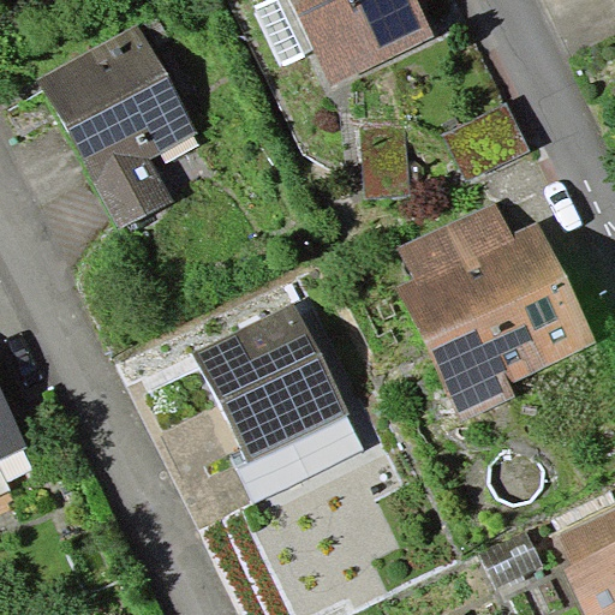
[(435,36),(417,0),(290,0),(332,85),(435,36)]
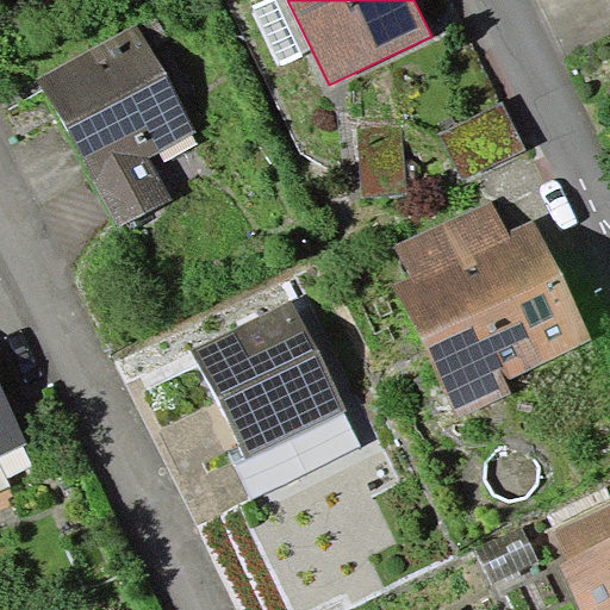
[(197,132),(137,25),(39,79),(120,228),(173,199),(150,157),(197,132)]
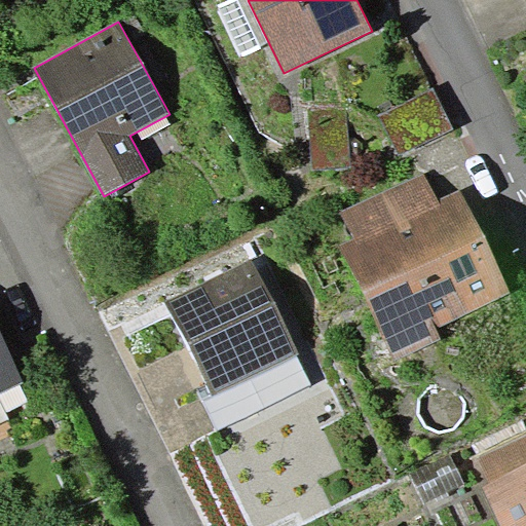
[(438,199),(424,173),(341,211),(354,238),(341,245),(396,361),(442,339),(437,329),(511,294),(461,188),(438,199)]
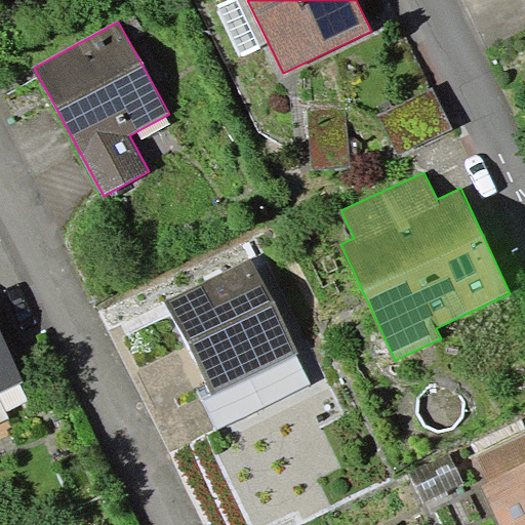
[(297,353),(250,257),(166,299),(208,384),(213,394),(294,354),(297,353)]
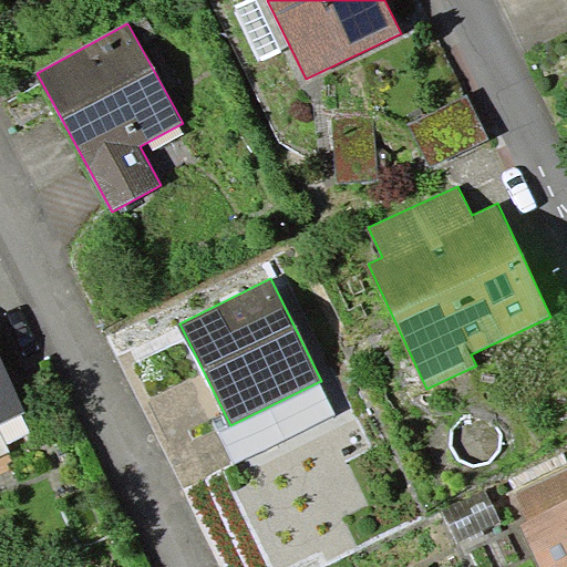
[(0,422),(26,411),(0,359),(0,422)]
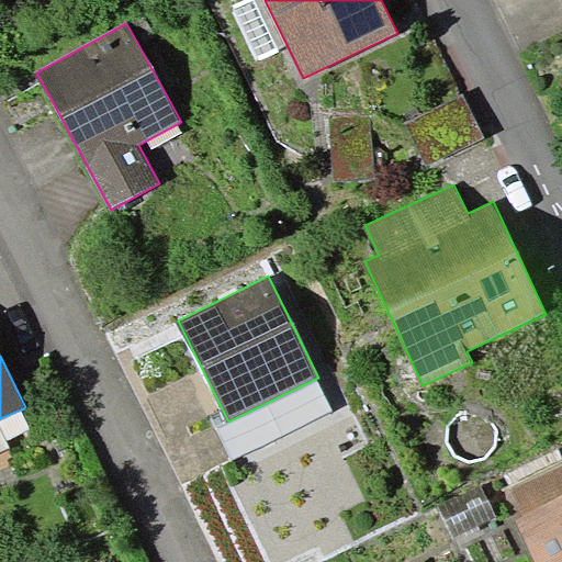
[(332,409),(315,379),(228,422),(223,411),(211,417),(232,459),(332,409)]
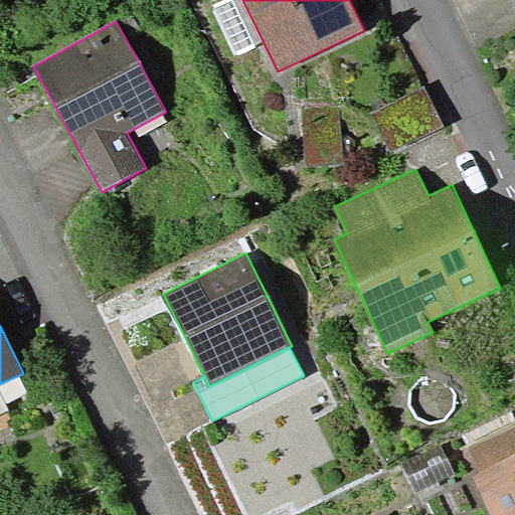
[(514,514),(514,426),(467,450),(479,475),(473,478),(490,514),(514,514)]
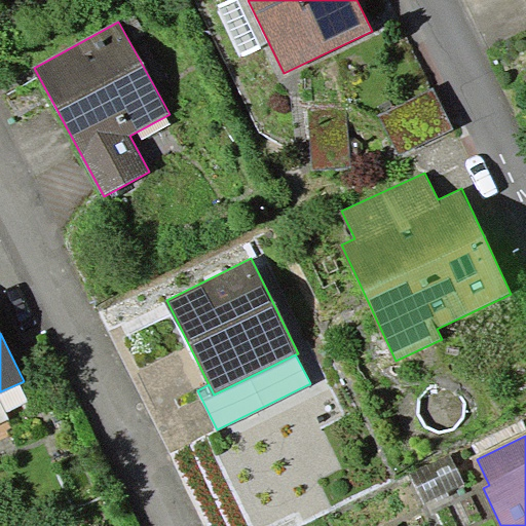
[(464,484),(450,453),(410,473),(425,503),(464,484)]
